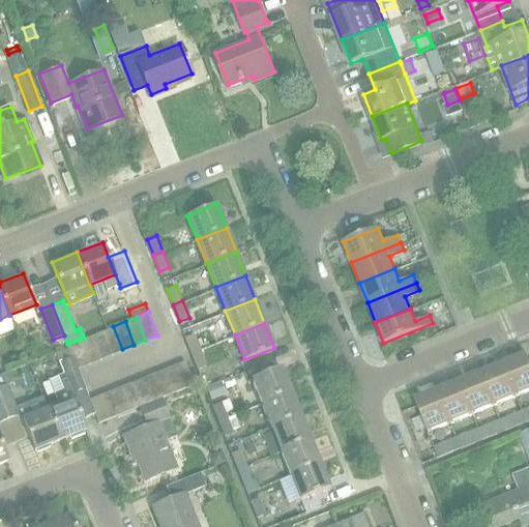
[(122,349),(113,326),(101,330),(111,353),(122,349)]
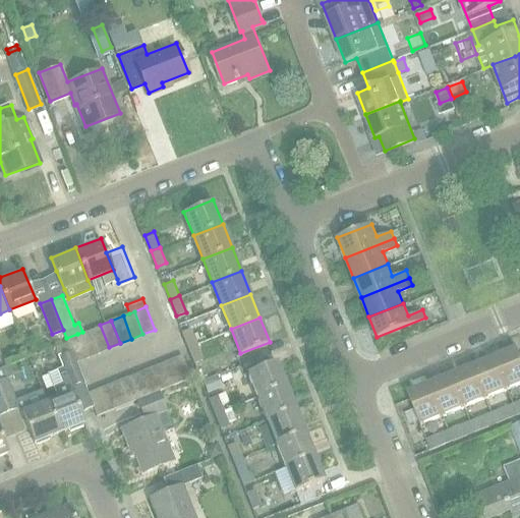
[(109,347),(100,325),(89,330),(98,352),(109,347)]
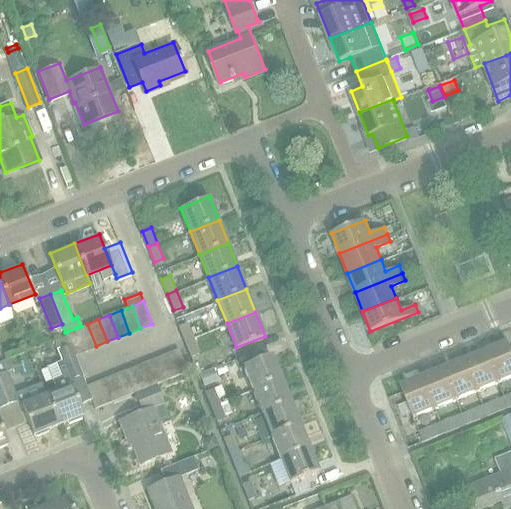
[(178,323),(185,340),(194,336),(188,319),(178,323)]
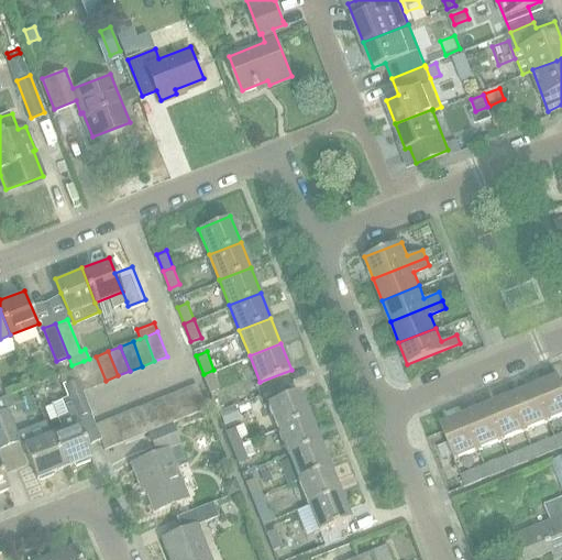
[(106,381),(96,357),(89,359),(84,361),(94,385),(106,381)]
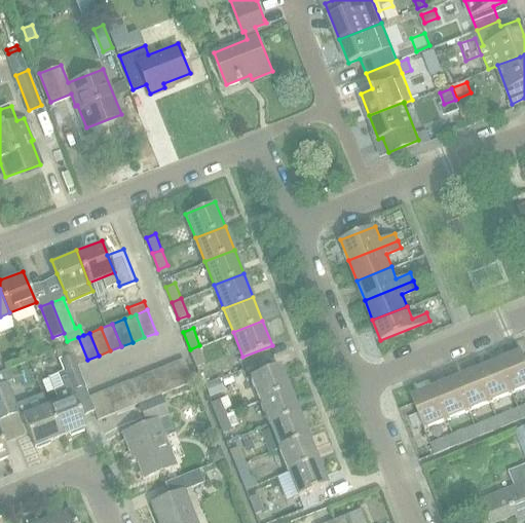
[(87,360),(78,337),(67,341),(68,344),(72,352),(76,364),(87,360)]
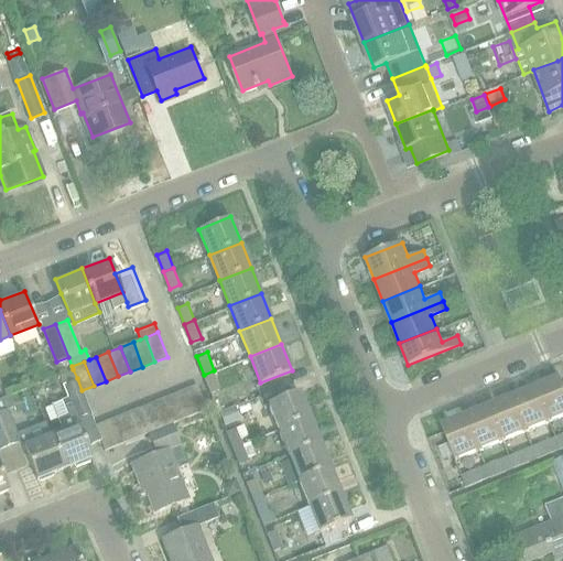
[(73,369),(61,374),(64,384),(77,378),(73,369)]
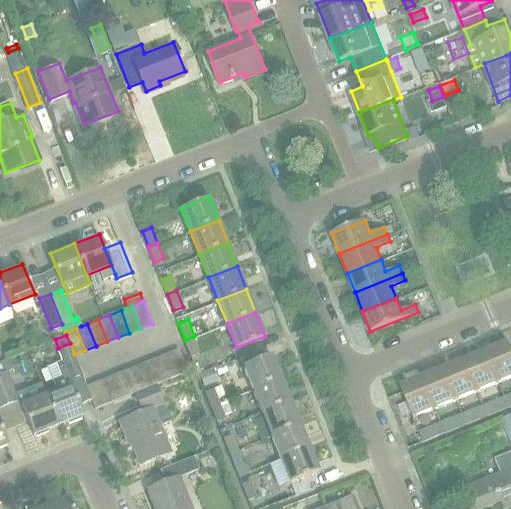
[(201,353),(194,336),(185,340),(192,356),(201,353)]
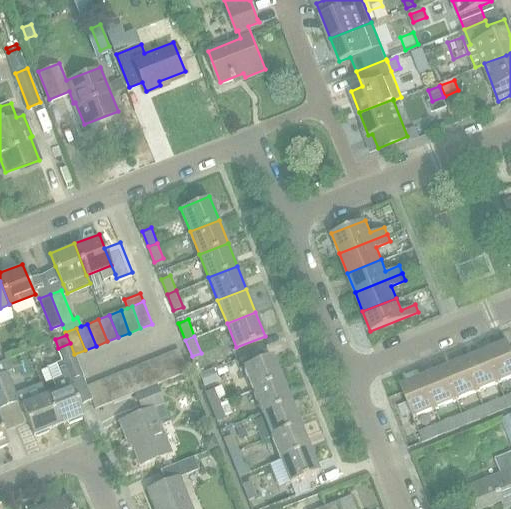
[(510,347),(508,340),(486,349),(499,381),(510,376),(510,347)]
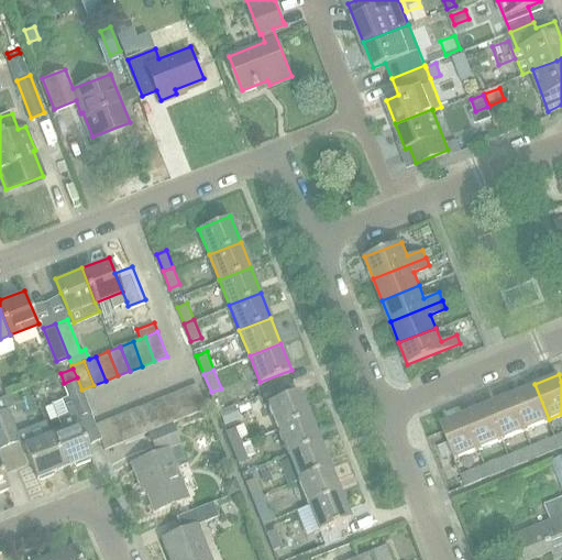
[(64,383),(63,383),(68,395),(68,396),(77,417),(90,412),(81,390),(77,377),(64,383)]
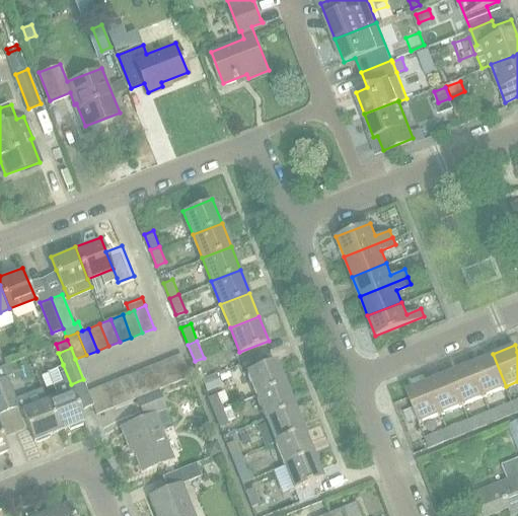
[(190,375),(180,352),(170,357),(179,379),(190,375)]
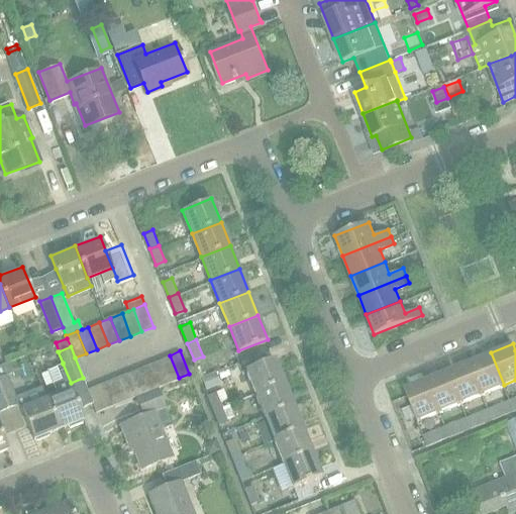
[(504,385),(491,352),(470,361),(483,393),(504,385)]
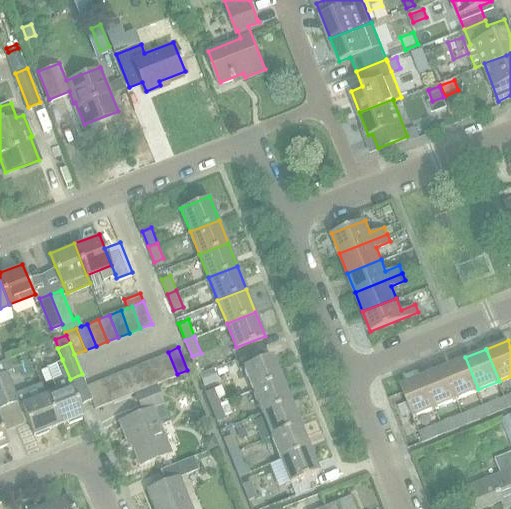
[(177,374),(168,352),(157,356),(166,378),(177,374)]
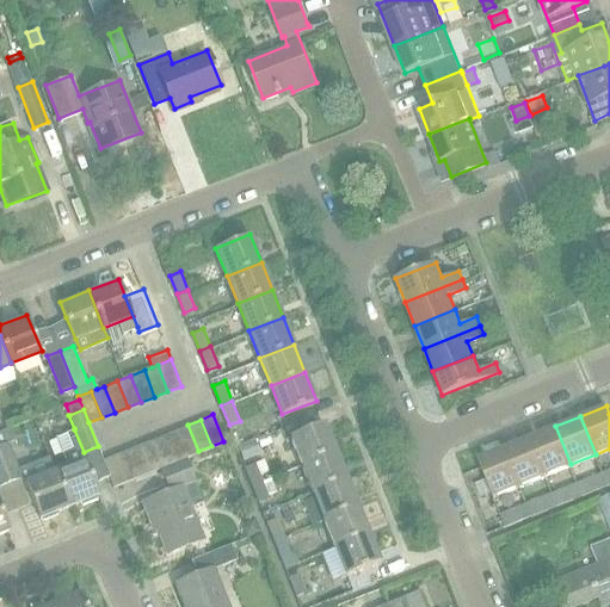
[(290,435),(302,463),(336,450),(325,421),(290,435)]
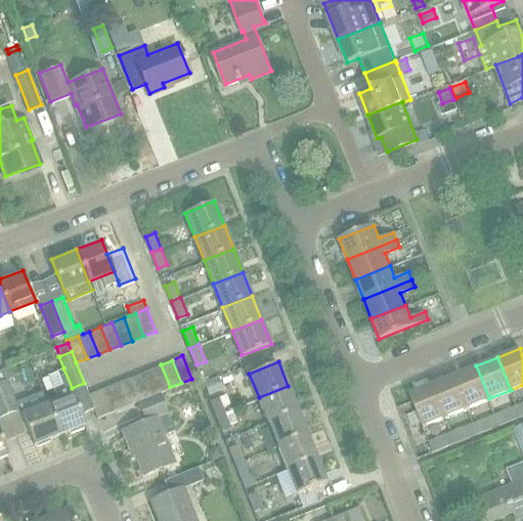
[(170,387),(161,364),(150,368),(160,391),(170,387)]
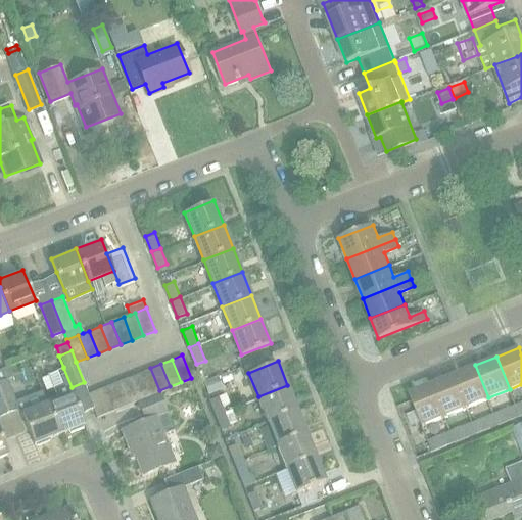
[(7,365),(0,368),(0,393),(7,413),(18,408),(6,378),(11,376),(7,365)]
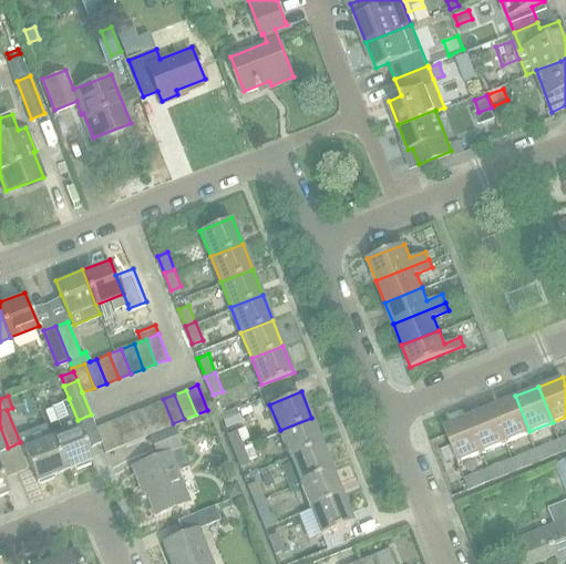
[(530,431),(515,396),(492,406),(506,441),(530,431)]
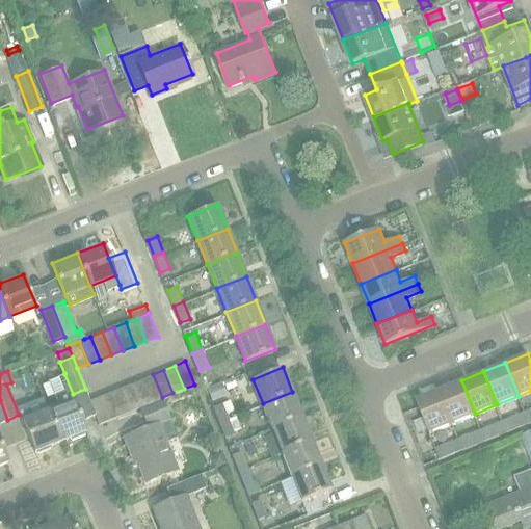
[(58,404),(48,408),(60,440),(70,435),(72,438),(85,432),(85,429),(81,420),(91,415),(96,414),(89,399),(85,389),(73,394),(64,374),(58,377),(63,390),(55,393),(59,403),(58,404)]
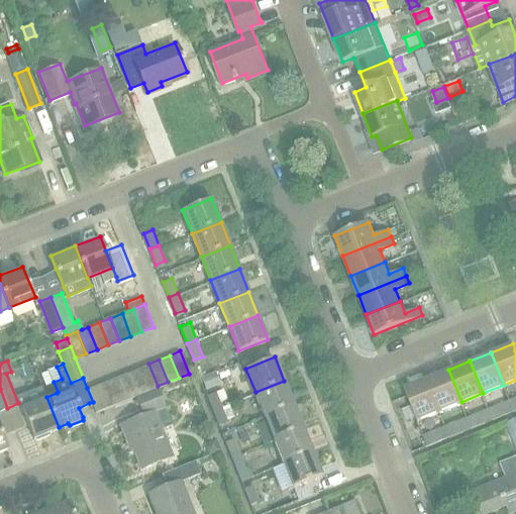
[(158,386),(148,364),(138,368),(147,390),(158,386)]
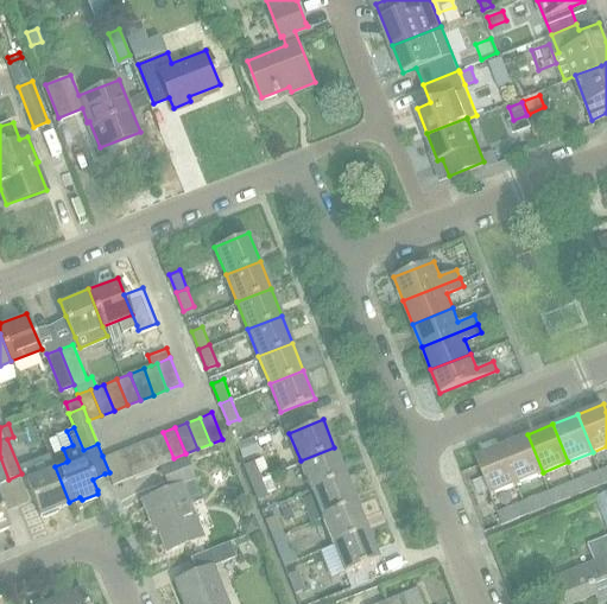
[(174,458),(163,432),(151,437),(162,463),(174,458)]
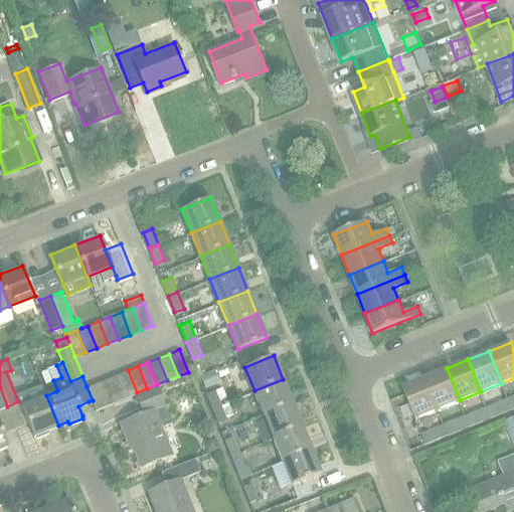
[(215,368),(201,374),(205,384),(219,378),(215,368)]
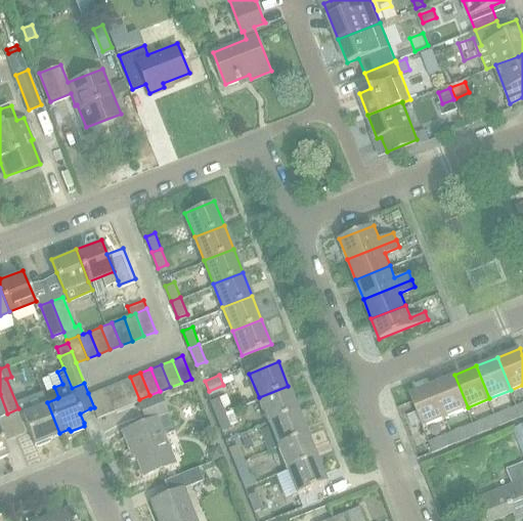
[(468,407),(454,375),(433,383),(446,416),(468,407)]
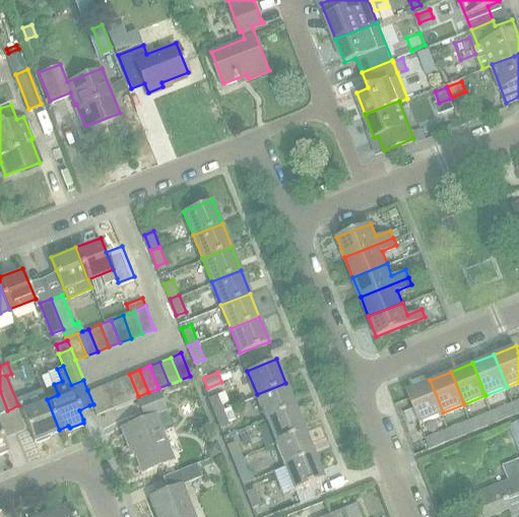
[(138,396),(129,374),(119,378),(128,400),(138,396)]
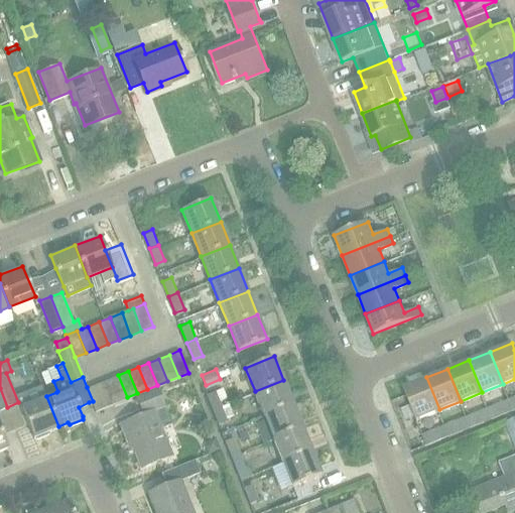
[(127,397),(118,375),(107,379),(117,401),(127,397)]
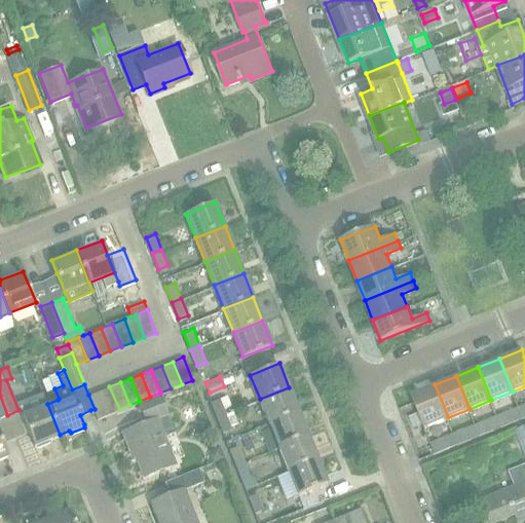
[(448,417),(435,384),(411,394),(418,409),(423,421),(425,426),(448,417)]
